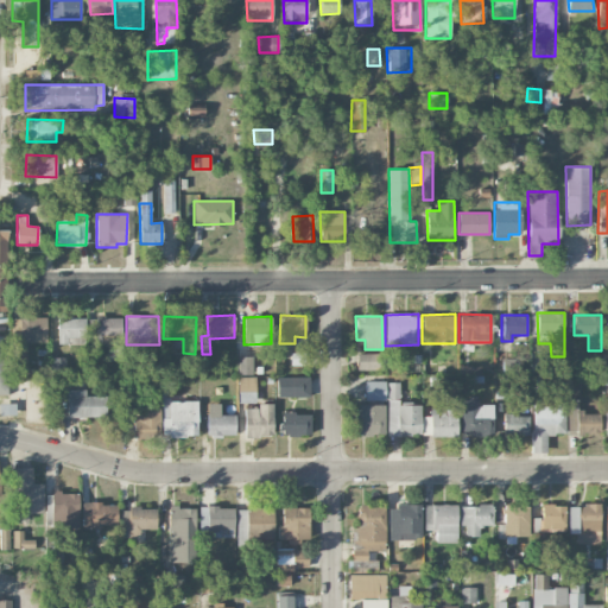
[(57,343),(84,344),(86,318),(58,317),(57,343)]
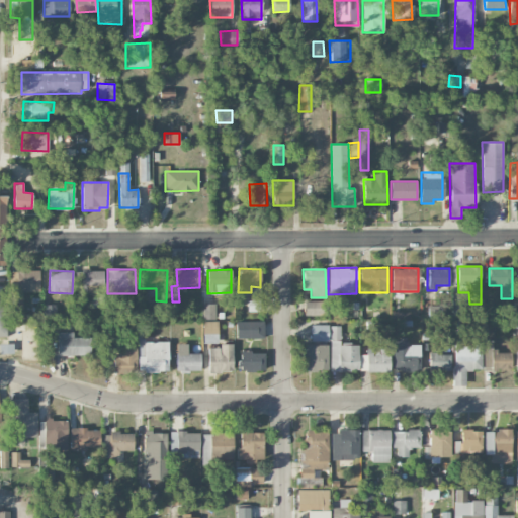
[(81,292),(91,293),(91,299),(102,299),(103,270),(75,270),(75,285),(82,285),(81,292)]
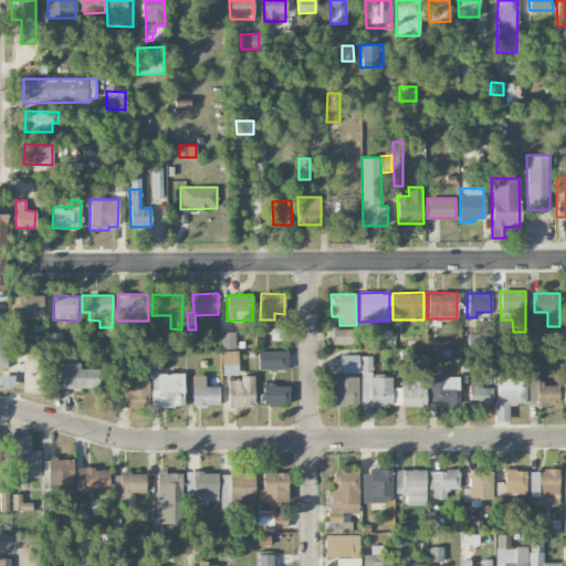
[(10,296),(10,318),(43,318),(43,296),(10,296)]
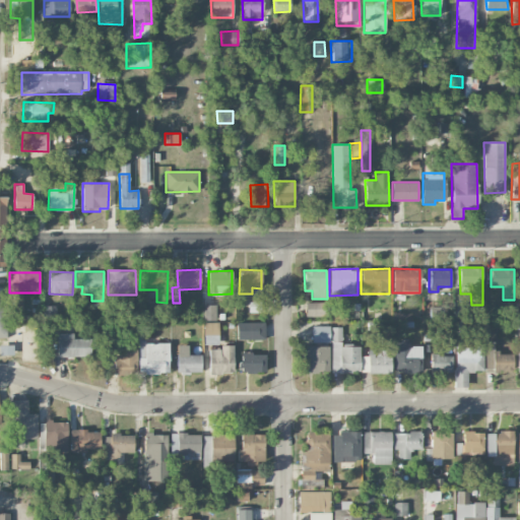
[(260,312),(260,302),(249,302),(248,312),(260,312)]
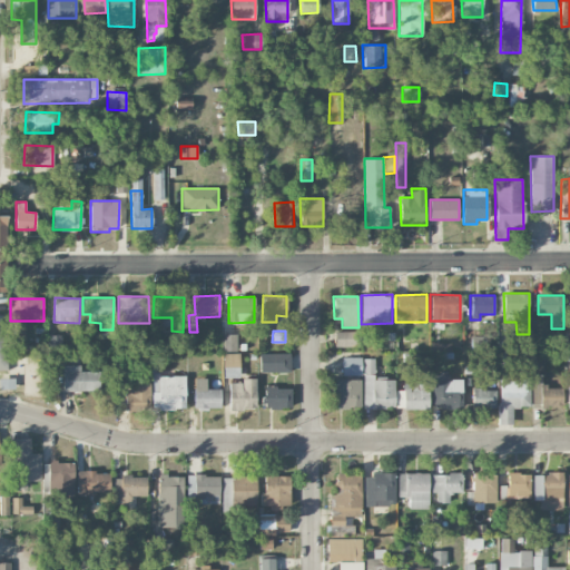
[(359,332),(334,331),(334,346),(359,346),(359,332)]
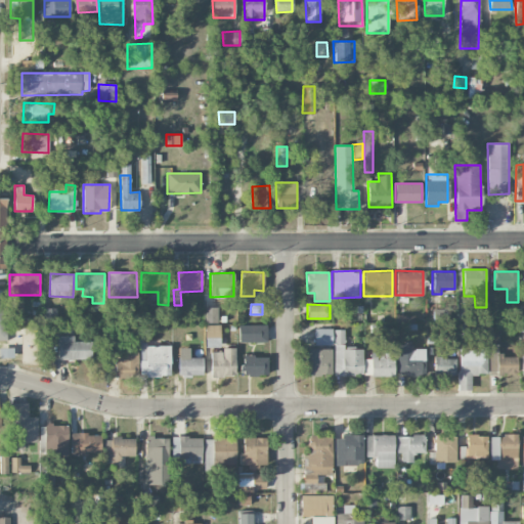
[(217,322),(217,307),(205,307),(205,322),(217,322)]
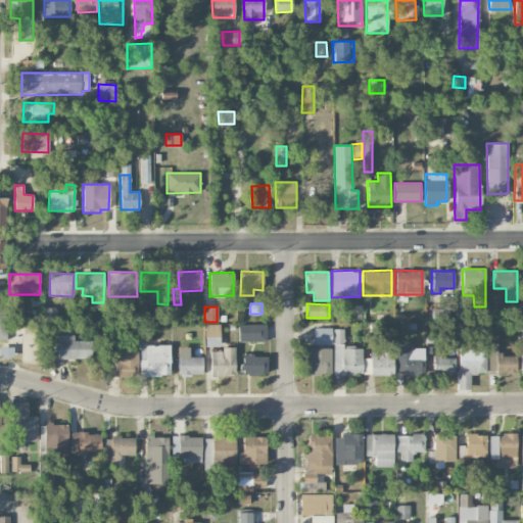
[(220,346),(220,324),(204,324),(204,346),(220,346)]
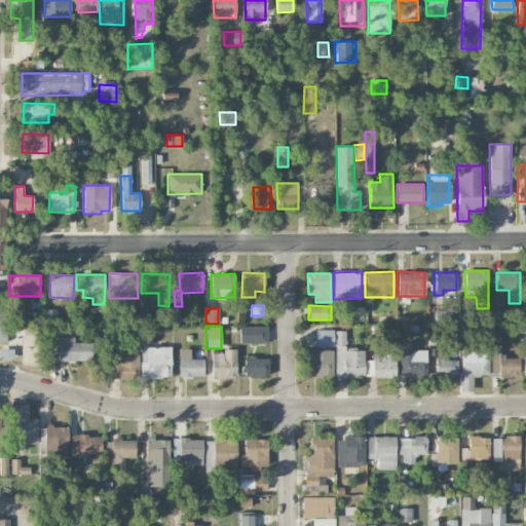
[(239,344),(268,343),(267,326),(239,326),(239,344)]
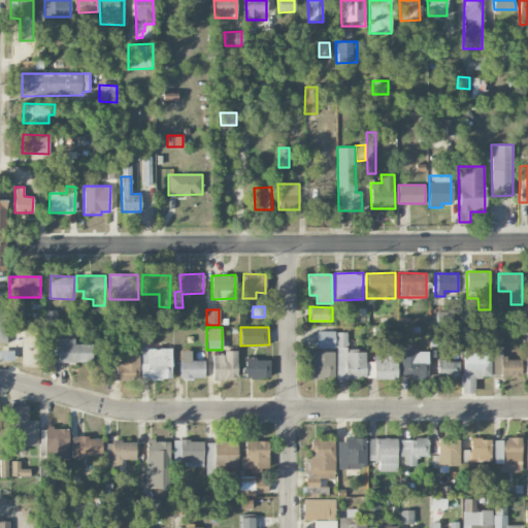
[(334,331),(317,331),(317,348),(334,348),(334,331)]
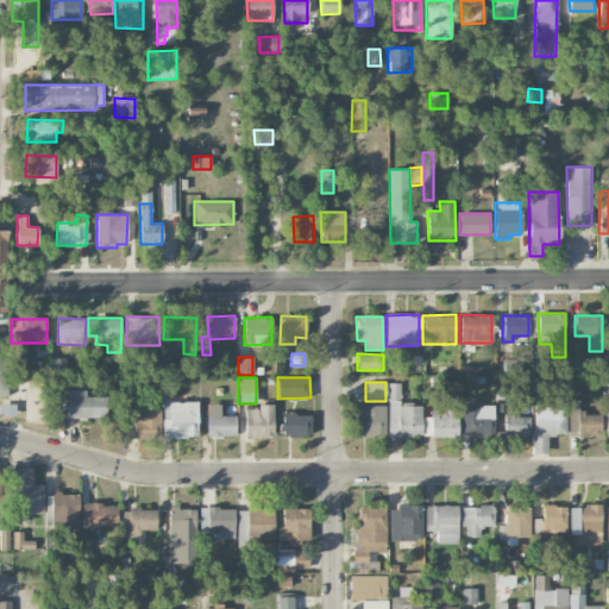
[(420,406),(399,406),(399,384),(388,384),(388,437),(420,437),(420,406)]
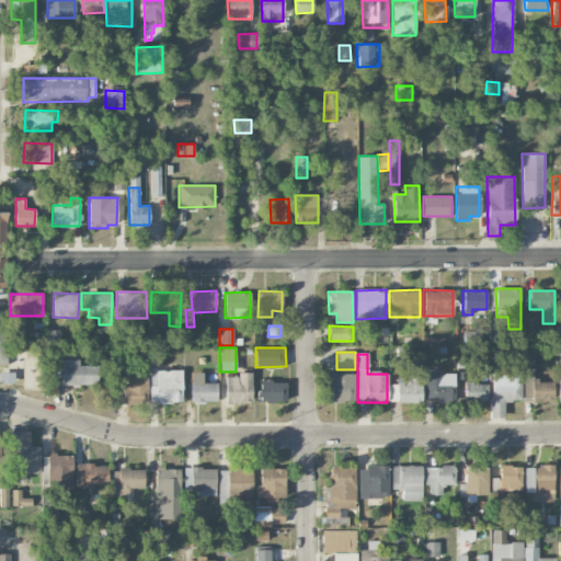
[(150,402),(182,402),(182,370),(158,370),(158,355),(149,355),(150,402)]
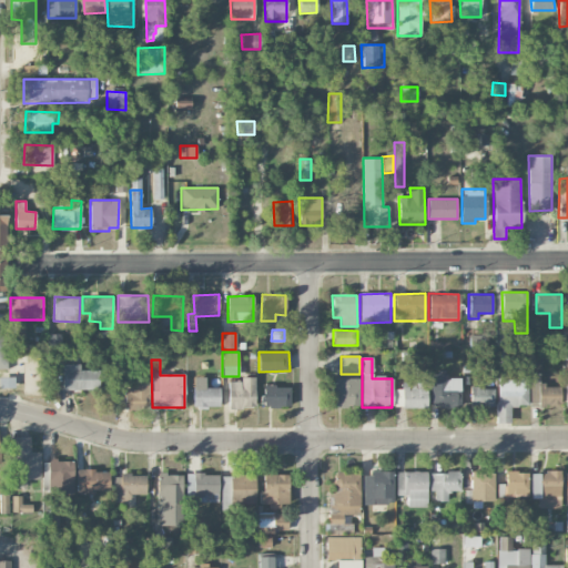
[(80,364),(62,364),(63,389),(99,389),(99,371),(80,371),(80,364)]
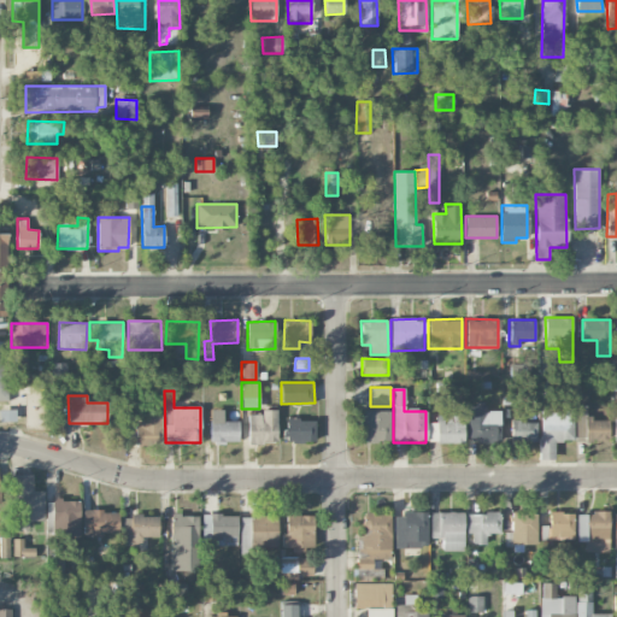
[(609,440),(609,418),(586,418),(585,405),(575,405),(575,440),(609,440)]
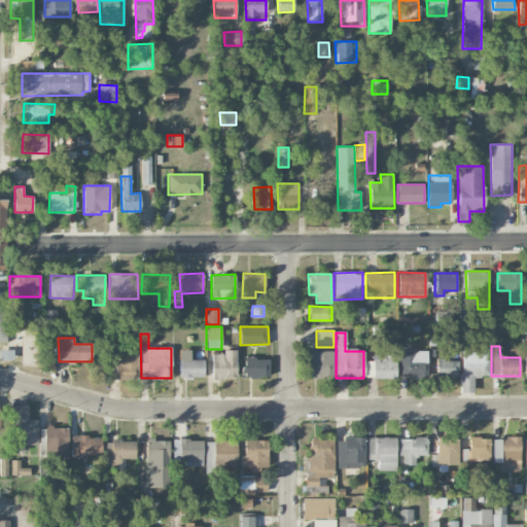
[(426,350),(414,350),(414,347),(398,347),(399,377),(426,377),(426,350)]
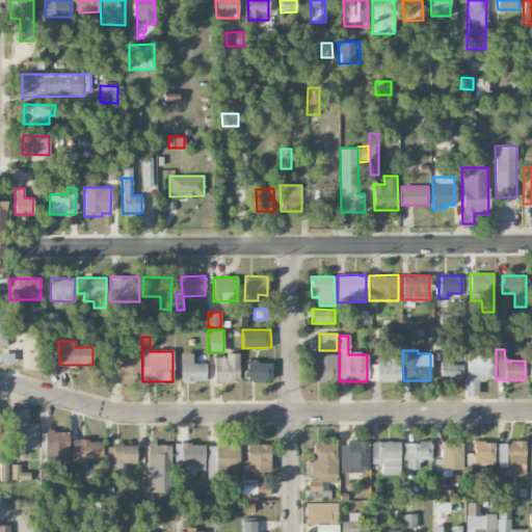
[(495,379),(494,352),(464,352),(466,395),(478,395),(478,380),(495,379)]
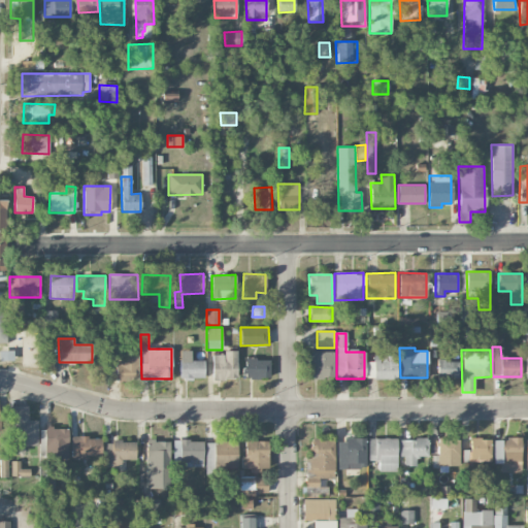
[(211,355),(212,380),(237,378),(236,351),(224,351),(224,355),(211,355)]
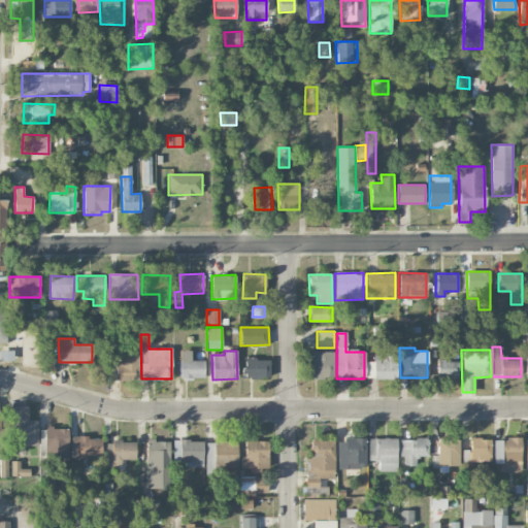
[(308,352),(309,378),(333,377),(333,352),(308,352)]
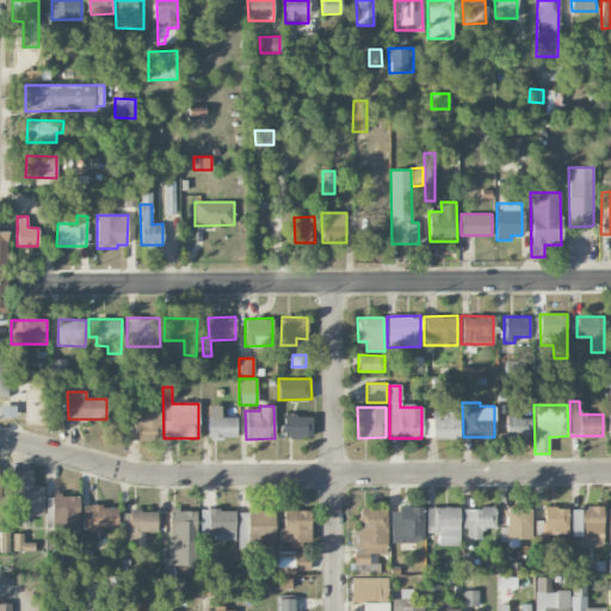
[(160,409),(135,411),(135,439),(161,439),(160,409)]
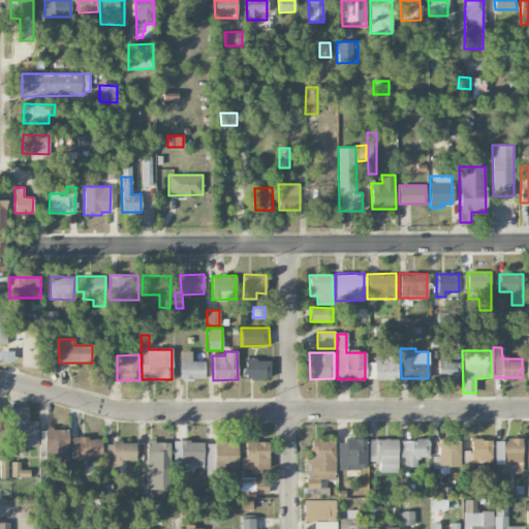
[(373,356),(373,363),(366,363),(367,380),(397,379),(396,355),(373,356)]
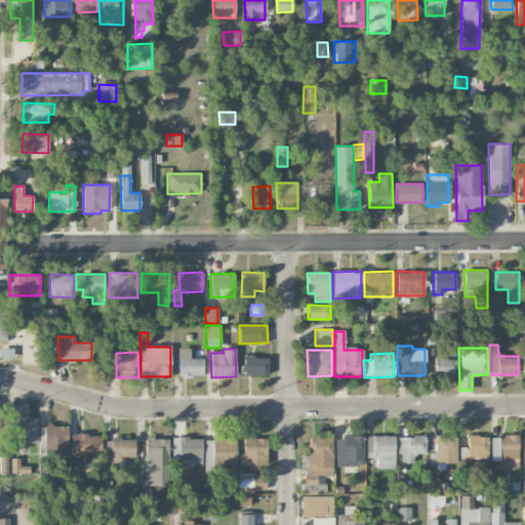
[(178,358),(178,376),(202,375),(202,357),(178,358)]
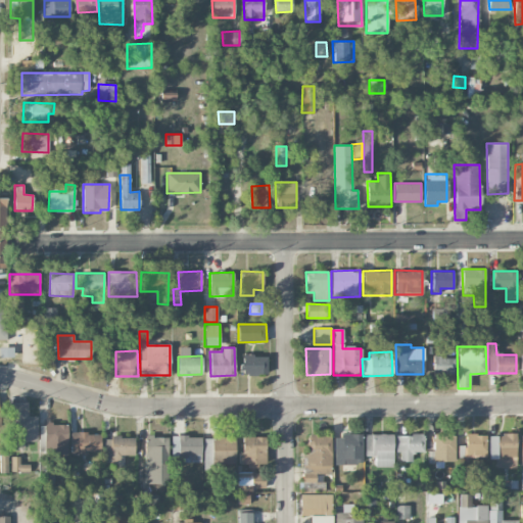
[(267,355),(242,355),(242,375),(267,374),(267,355)]
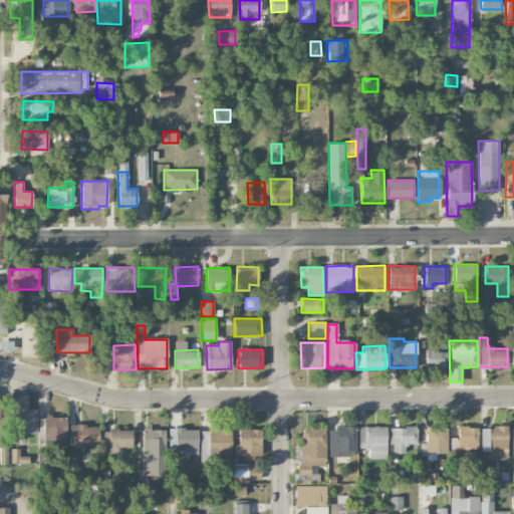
[(446,351),(424,351),(424,367),(446,367),(446,351)]
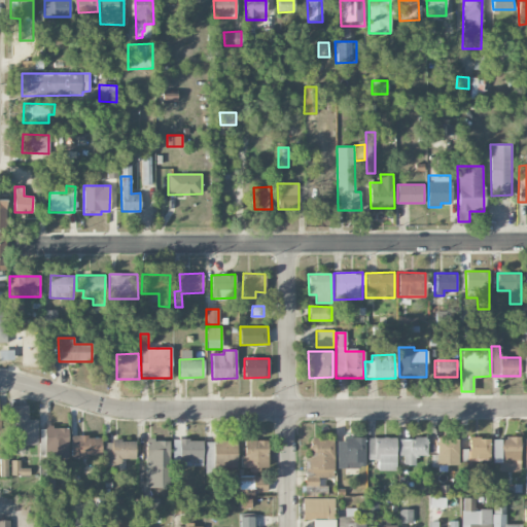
[(28,405),(11,406),(11,445),(37,445),(37,419),(28,419),(28,405)]
